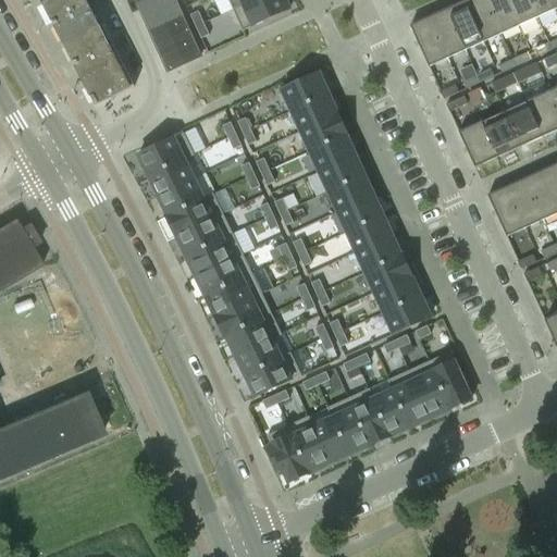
[(89,0),(50,0),(42,4),(53,24),(91,4),(89,0)]
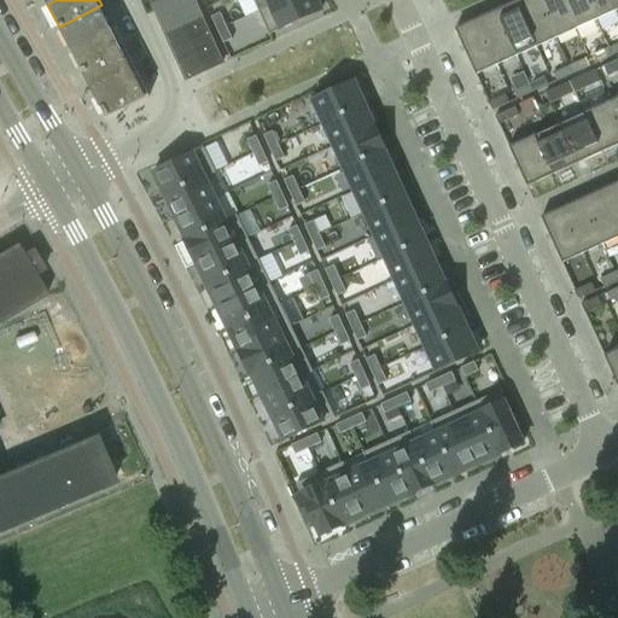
[(192,0),(161,0),(152,5),(158,18),(193,3),(192,0)]
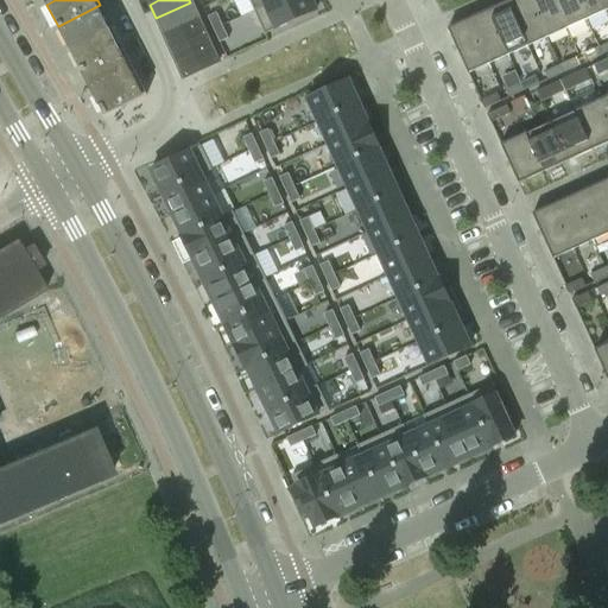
[(230,0),(240,18),(254,12),(278,0),(230,0)]
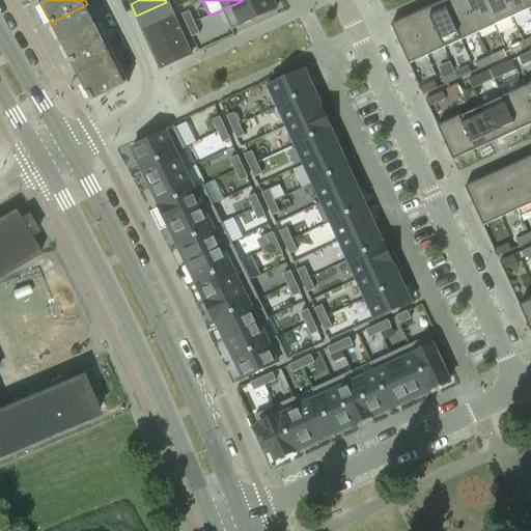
[(271,0),(243,0),(222,10),(230,30),(275,9),(271,0)]
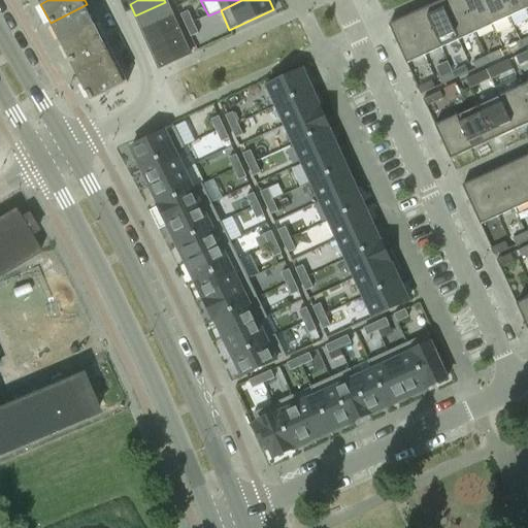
[(459,0),(442,0),(439,1),(458,41),(474,33),(459,0)]
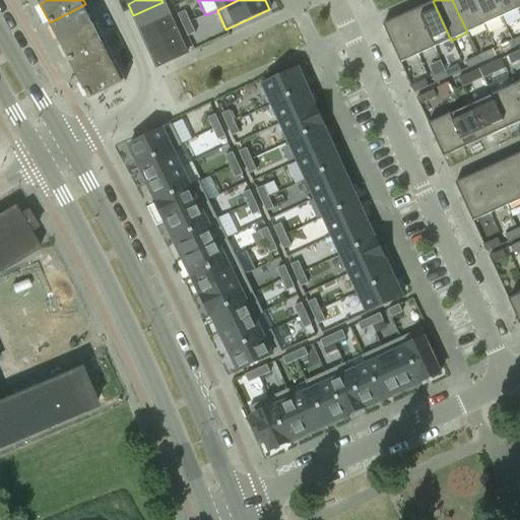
[(472,0),(452,0),(467,33),(483,25),(472,0)]
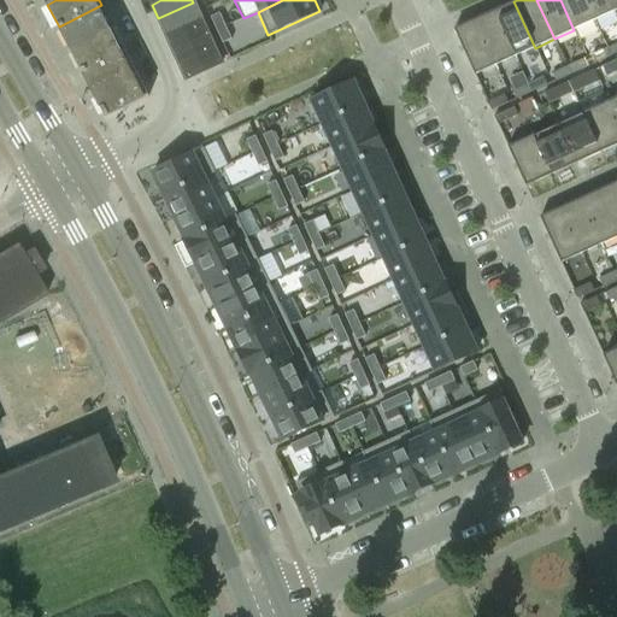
[(585,0),(560,0),(574,30),(594,21),(585,0)]
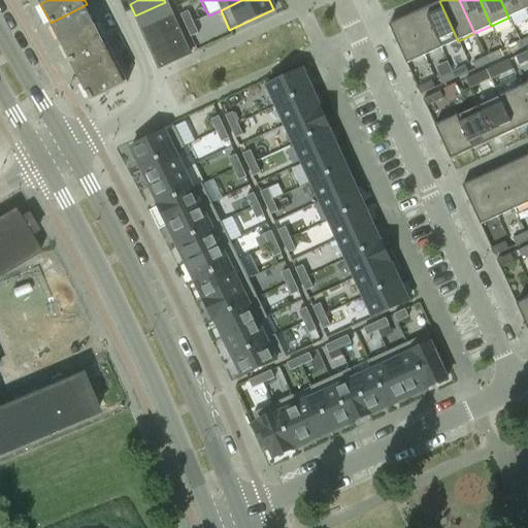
[(520,0),(500,0),(508,18),(525,10),(520,0)]
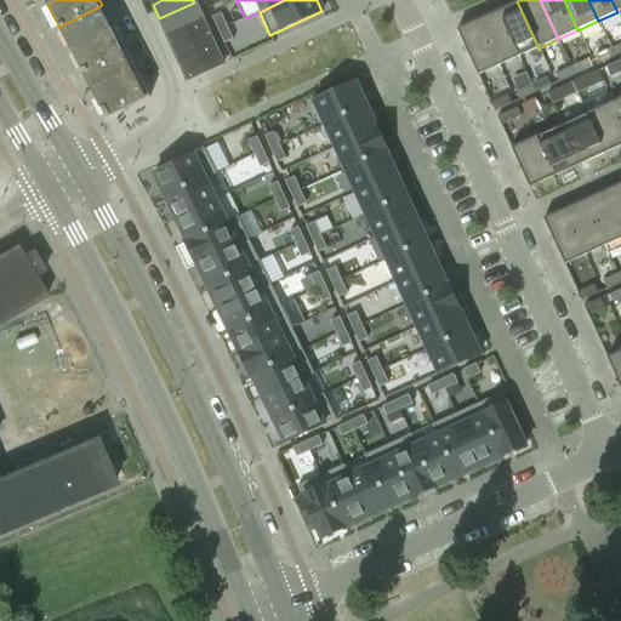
[(517,1),(497,11),(518,57),(539,49),(517,1)]
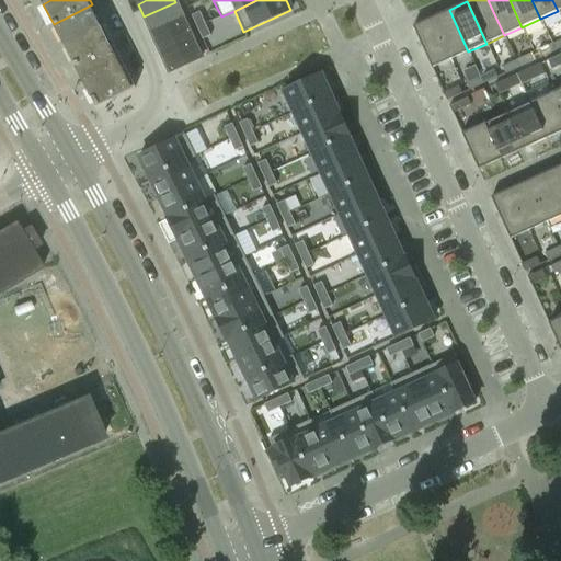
[(175,2),(144,16),(150,31),(182,15),(175,2)]
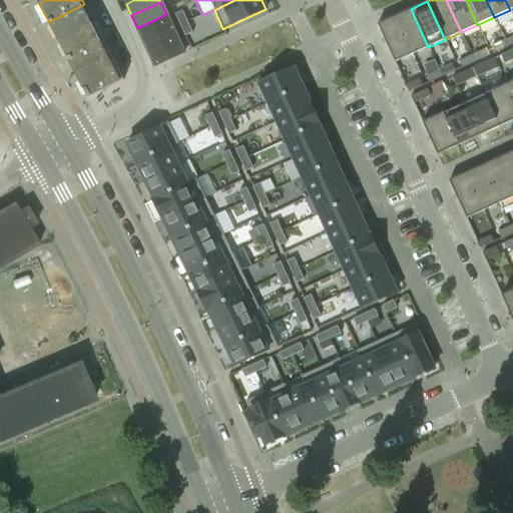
[(84,4),(49,22),(58,41),(94,23),(84,4)]
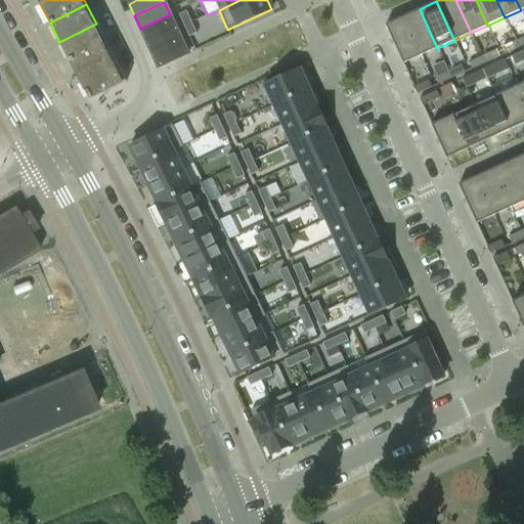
[(420,9),(402,16),(421,56),(437,48),(420,9)]
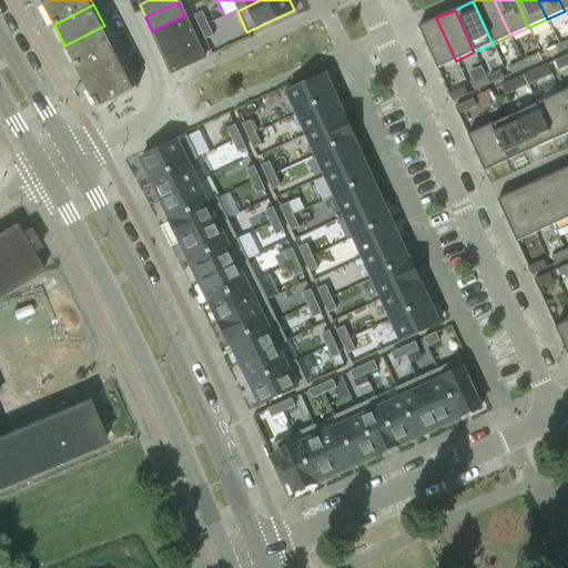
[(208,24),(202,12),(193,16),(199,28),(208,24)]
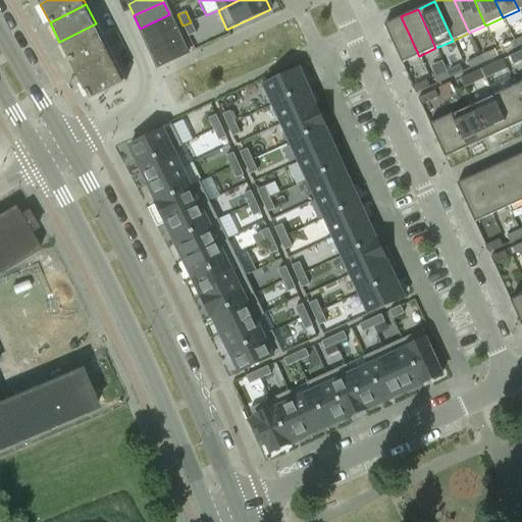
[(169,14),(140,29),(146,41),(175,28),(169,14)]
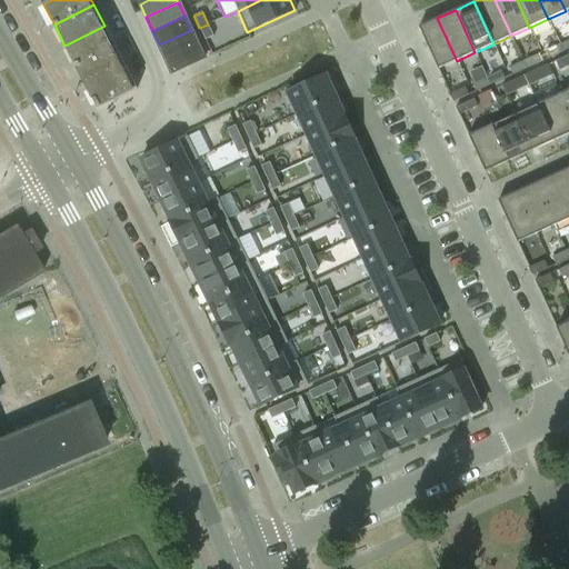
[(418,27),(438,69),(457,61),(437,18),(418,27)]
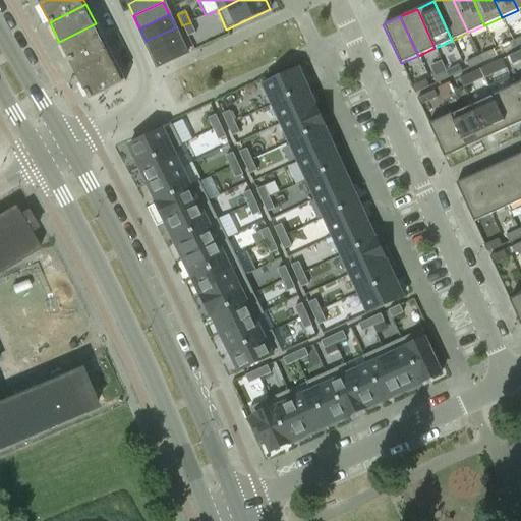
[(195,34),(190,22),(182,25),(187,37),(195,34)]
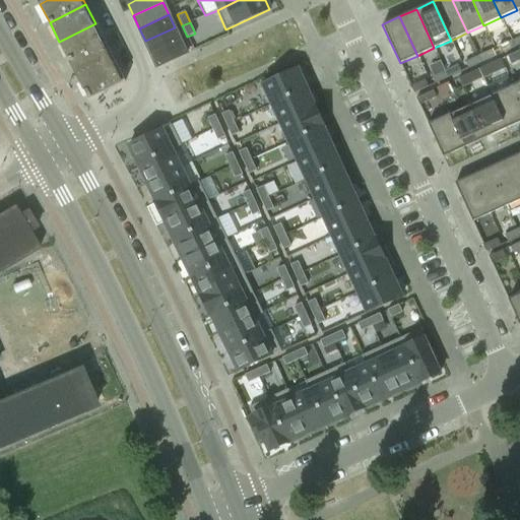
[(95,23),(59,42),(69,62),(106,43),(95,23)]
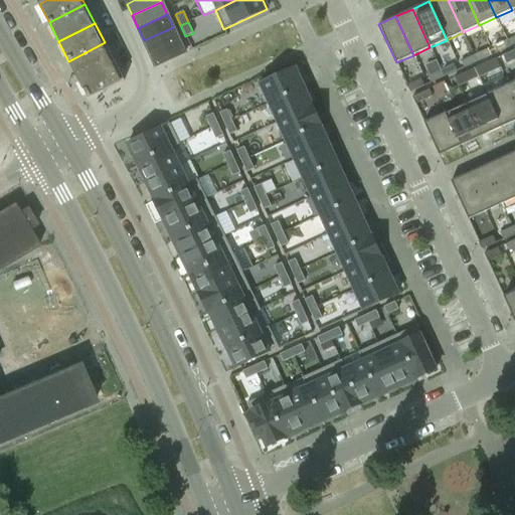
[(178,39),(173,27),(144,40),(149,52),(178,39)]
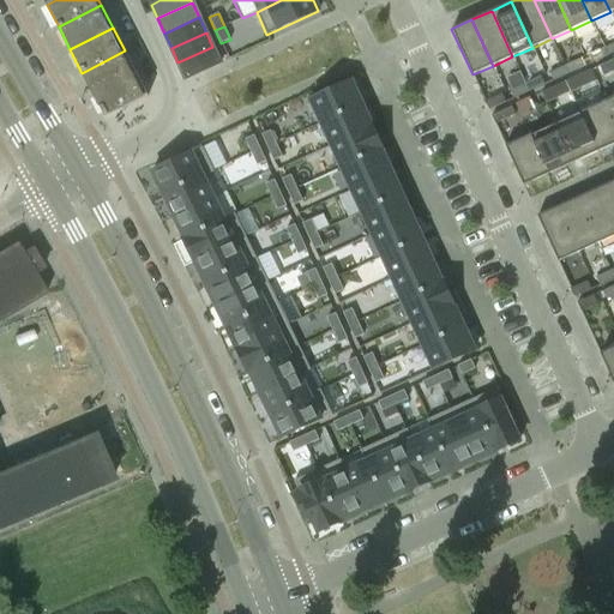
[(613,42),(603,48),(607,55),(613,52),(613,42)]
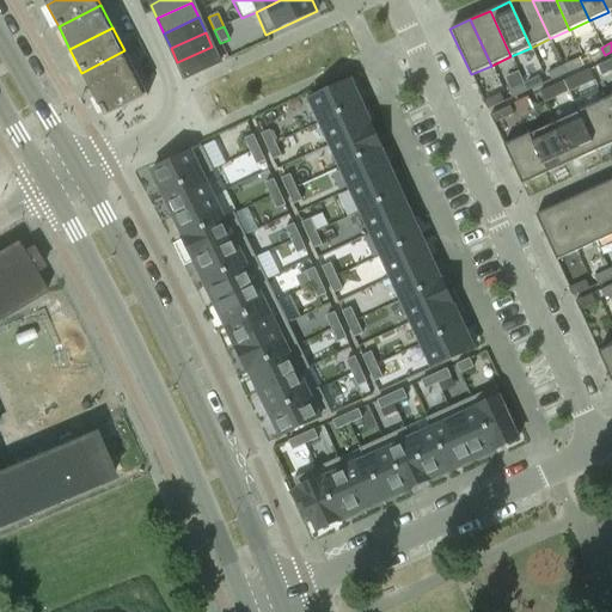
[(212,47),(177,62),(184,79),(219,62),(212,47)]
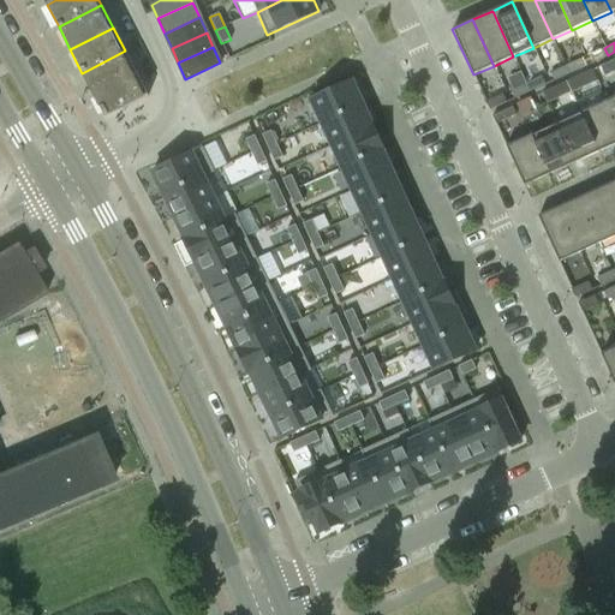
[(589,55),(592,63),(608,55),(604,48),(589,55)]
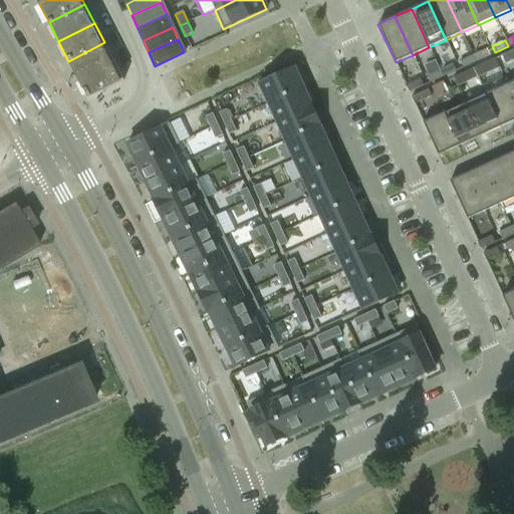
[(78,79),(113,61),(104,42),(68,61),(78,79)]
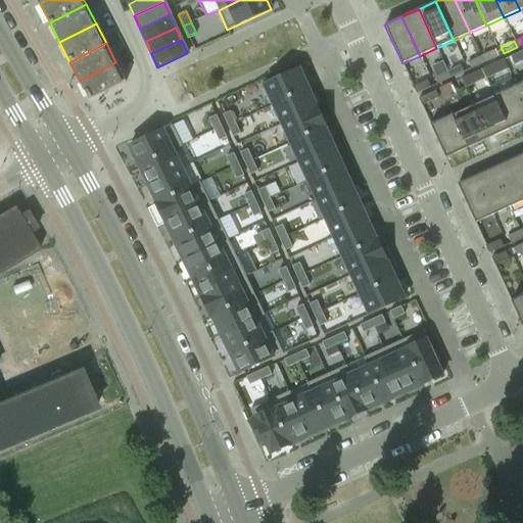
[(493,50),(480,56),(483,62),(496,57),(493,50)]
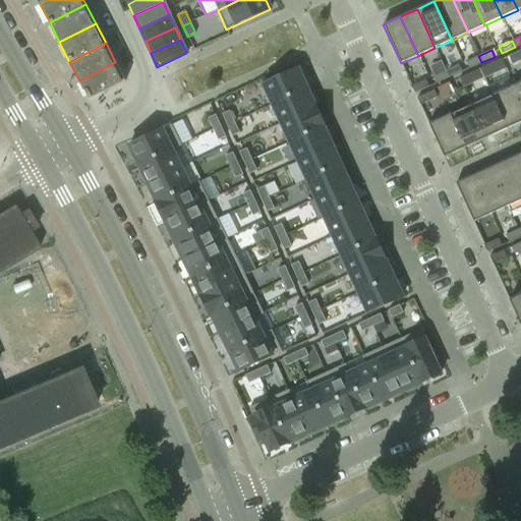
[(465,62),(468,68),(481,62),(478,56),(465,62)]
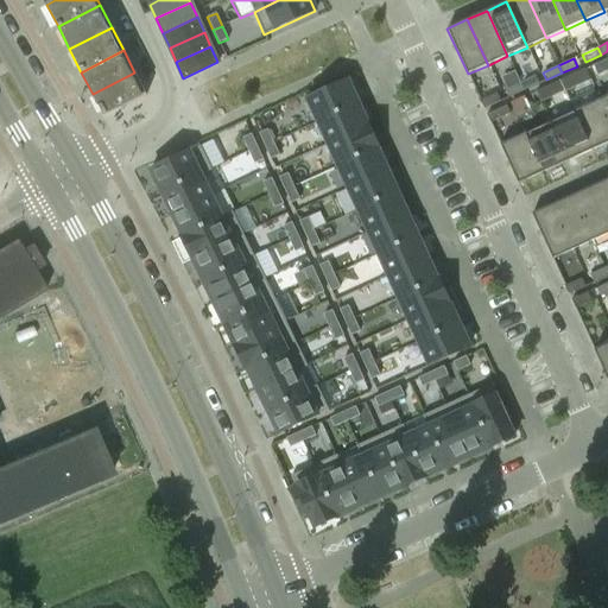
[(146,95),(134,73),(93,94),(105,116),(146,95)]
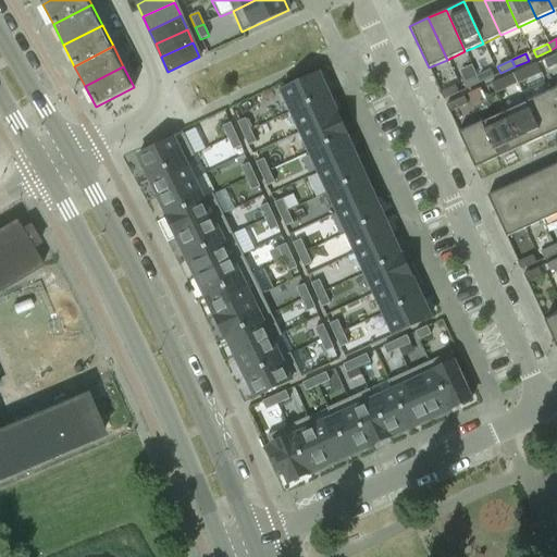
[(458,73),(466,89),(480,83),(477,75),(472,66),(458,73)]
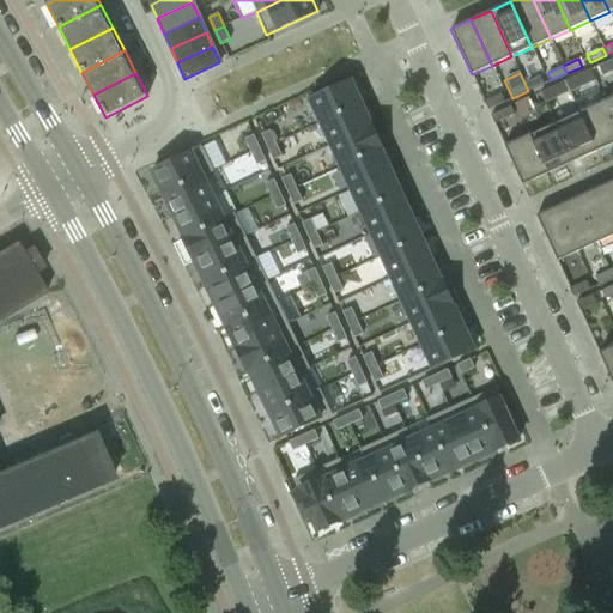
[(539,77),(525,83),(528,91),(542,84),(539,77)]
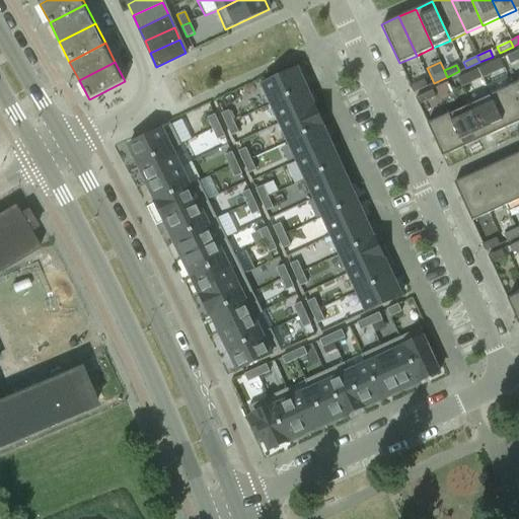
[(305,89),(296,69),(262,85),(271,104),(305,89)]
